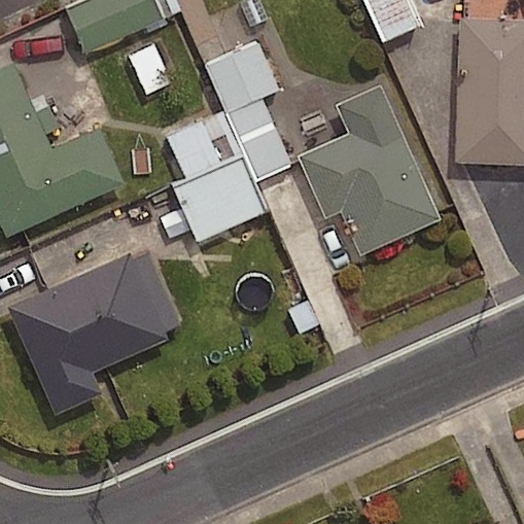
[(177,8),(173,0),(76,0),(64,5),(82,49),(177,8)]
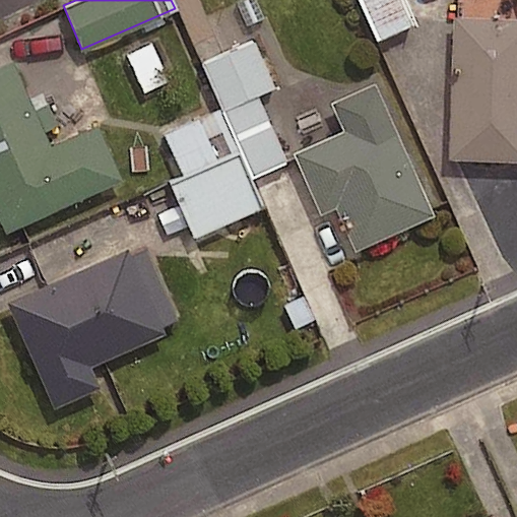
[(411,20),(401,0),(358,0),(376,38),(411,20)]
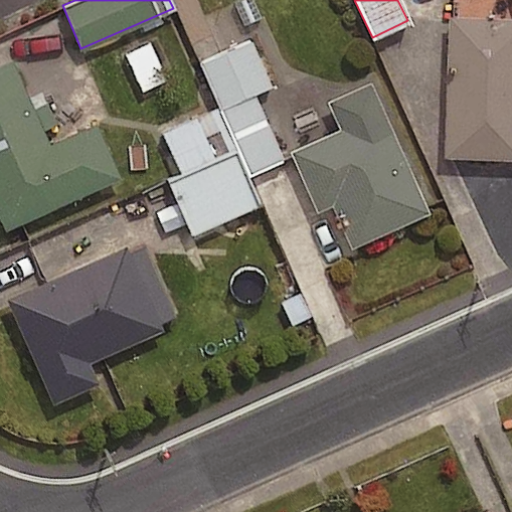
[(511,161),(511,19),(450,18),(446,159),(511,161)]
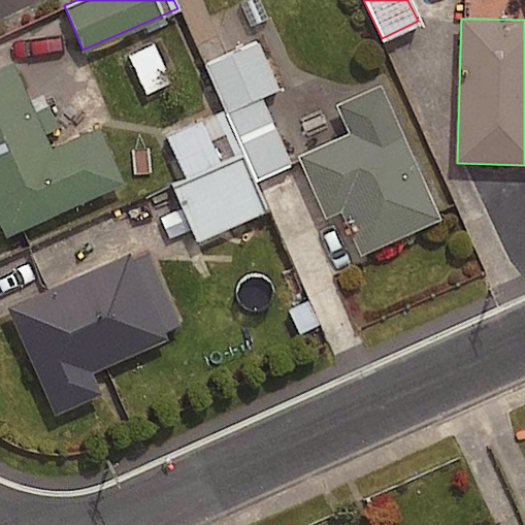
[(274,87),(253,40),(205,62),(225,106),(164,134),(185,178),(172,184),(197,238),(264,207),(251,177),(288,161),(258,95),(274,87)]
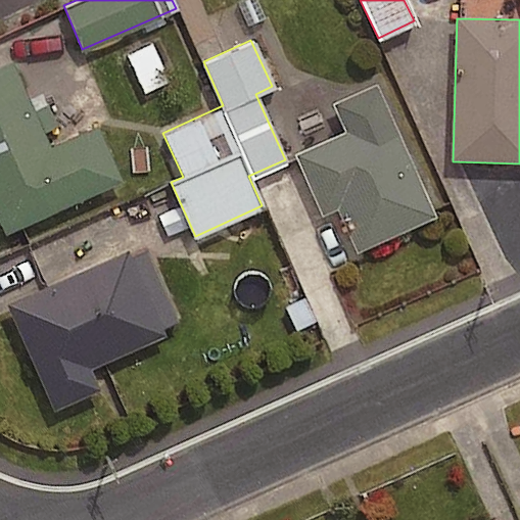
[(167,80),(150,43),(126,53),(142,91),(167,80)]
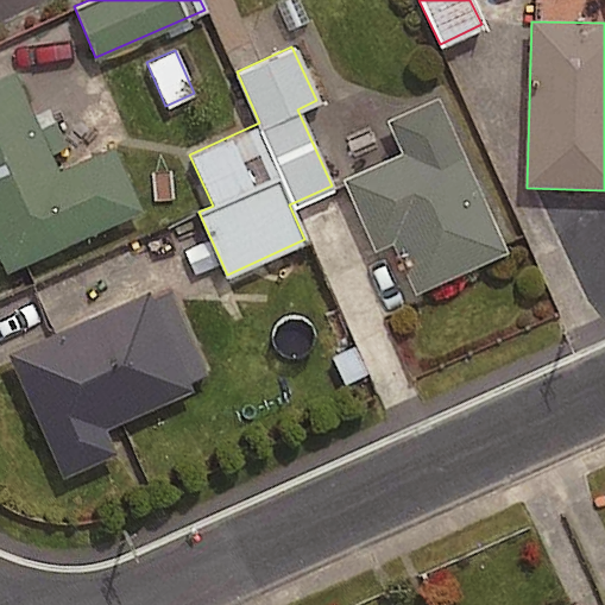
[(144,214),(114,147),(61,171),(16,71),(0,79),(0,259),(7,275),(144,214)]
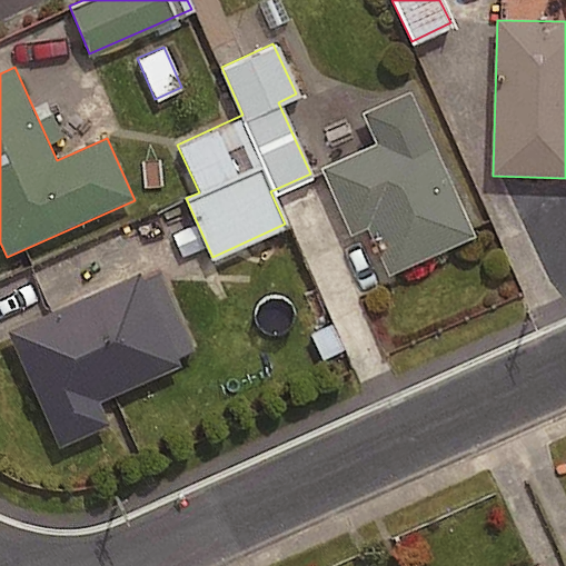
[(477,237),(411,91),(363,113),(376,144),(323,168),(353,236),(369,228),(390,276),(477,237)]
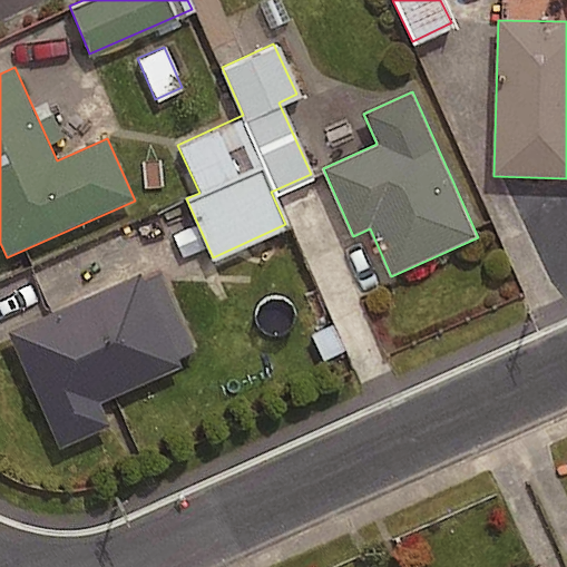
[(166,335),(139,275),(8,333),(60,450),(113,427),(103,403),(149,382),(135,349),(166,335)]
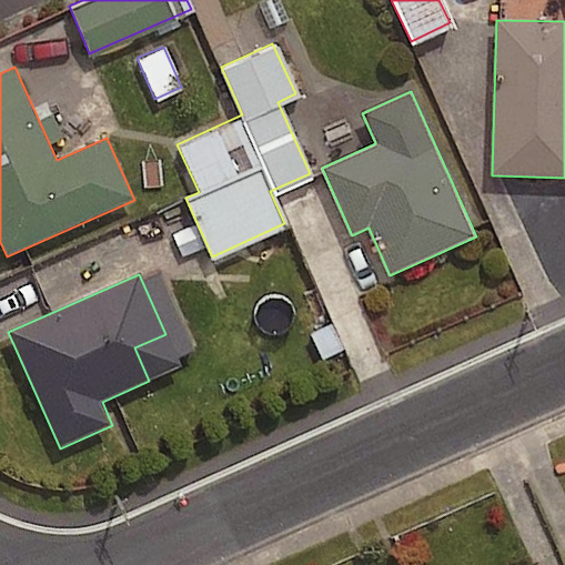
All buildings are outlined.
